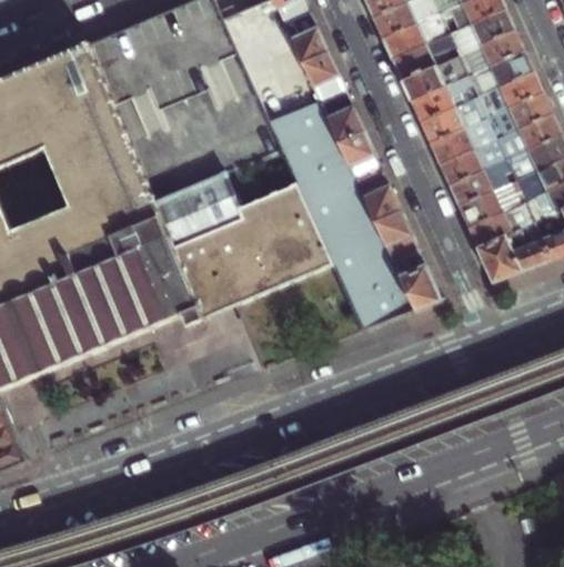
[(0,472),(26,462),(0,404),(0,392),(99,348),(183,314),(187,323),(202,316),(237,302),(330,262),(293,180),(270,125),(214,0),(187,0),(84,44),(51,60),(0,81),(0,472)]
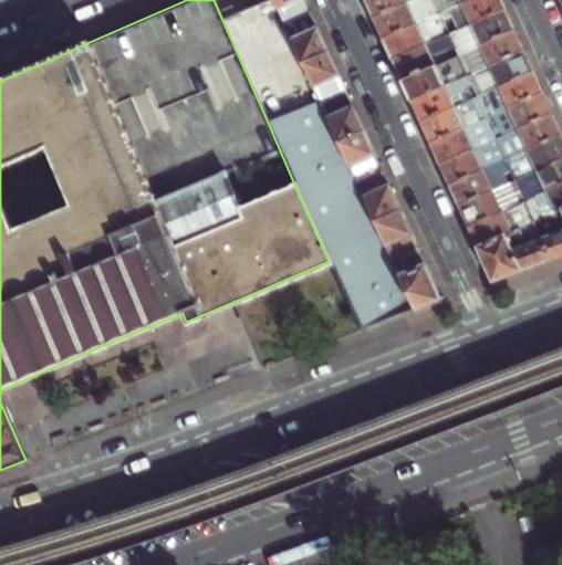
[(0,9),(19,0),(0,0),(0,9)]
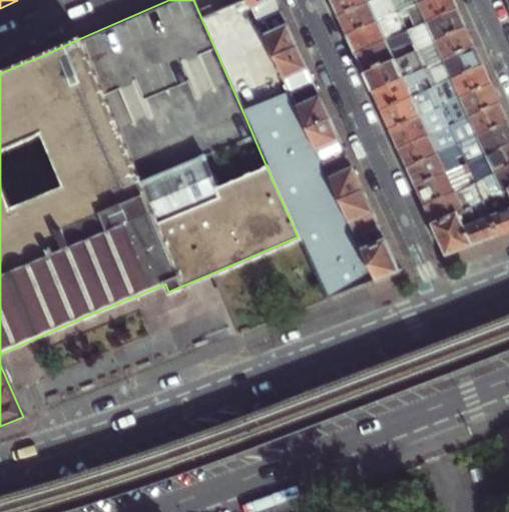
[(237,0),(201,16),(243,113),(289,92),(272,56),(256,20),(245,0),(237,0)]
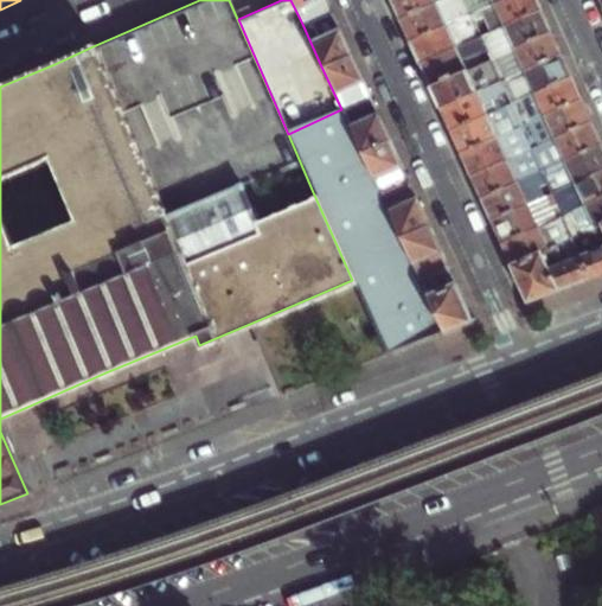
[(290,0),(302,24),(330,11),(325,0),(290,0)]
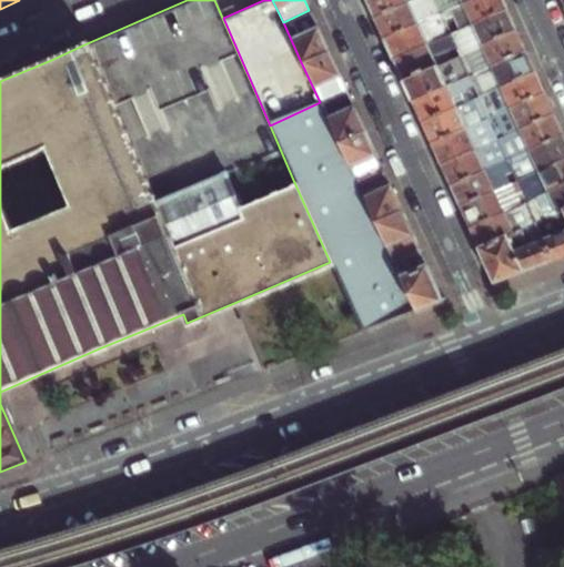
[(373,18),(411,0),(364,0),(369,8),(373,18)]
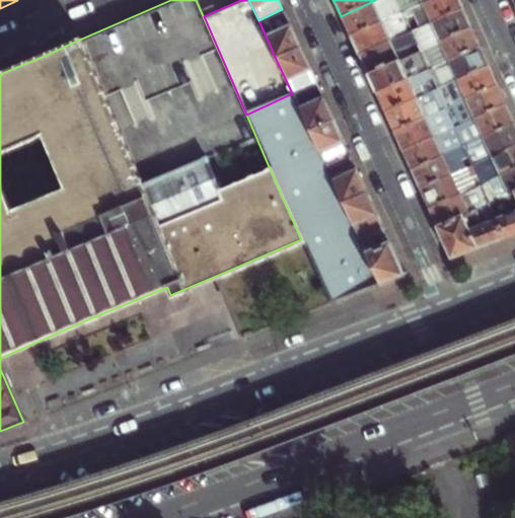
[(349,34),(387,17),(394,14),(400,11),(397,6),(394,0),(375,0),(341,16),(346,28),(349,34)]
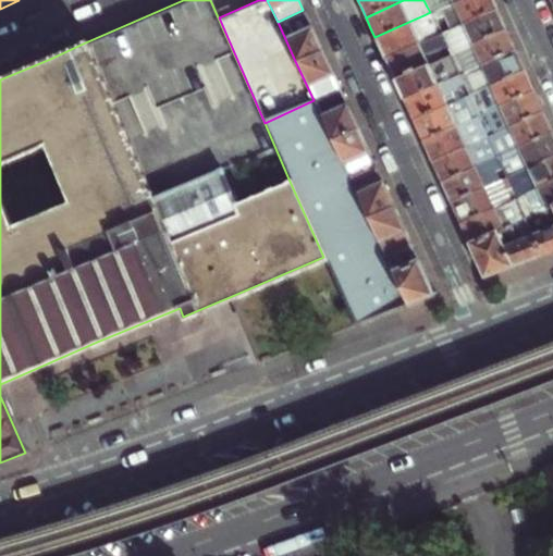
[(490,0),(457,0),(452,2),(435,10),(430,12),(432,19),(442,15),(445,23),(437,27),(439,34),(494,9),(490,0)]
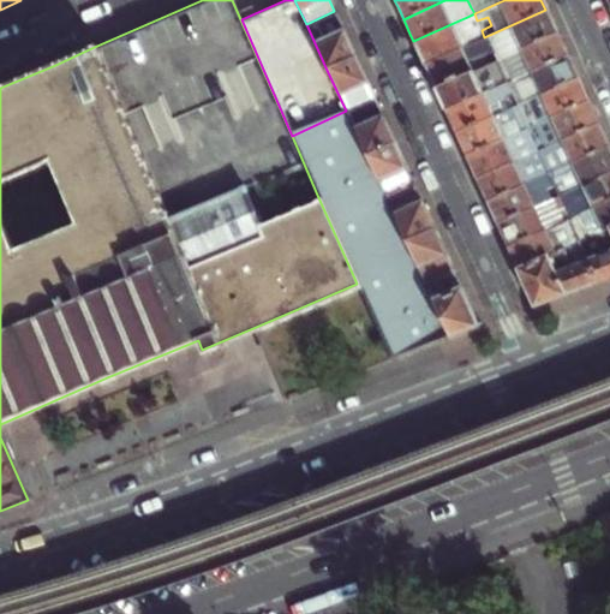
[(508,54),(556,33),(552,25),(545,10),(484,37),(495,59),(501,57),(496,47),(503,45),(508,54)]
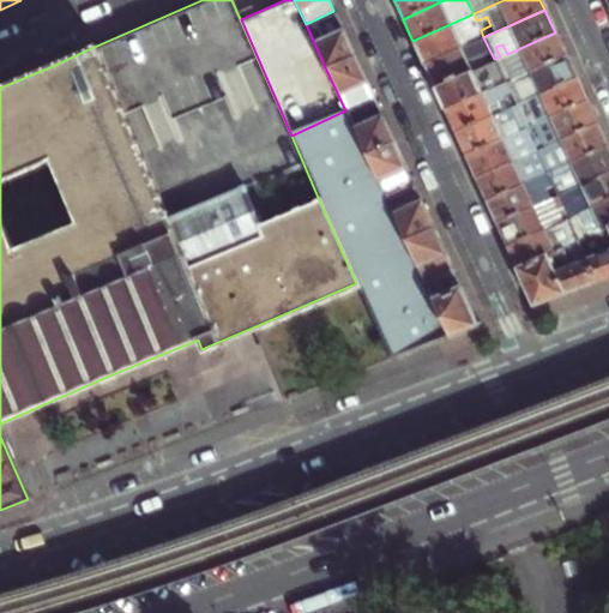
[(333,11),(306,24),(325,67),(353,54),(347,41),(333,11)]
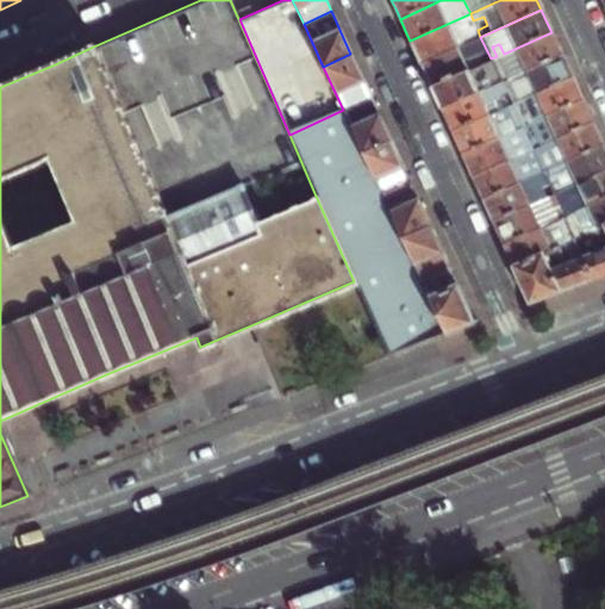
[(420,63),(480,37),(478,30),(473,20),(471,13),(463,17),(455,20),(410,41),(416,55),(420,63)]
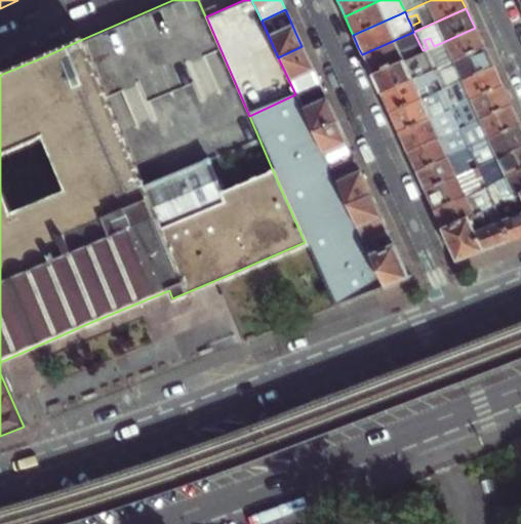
[(481,42),(475,28),(434,46),(428,48),(423,50),(431,71),(483,47),(481,42)]
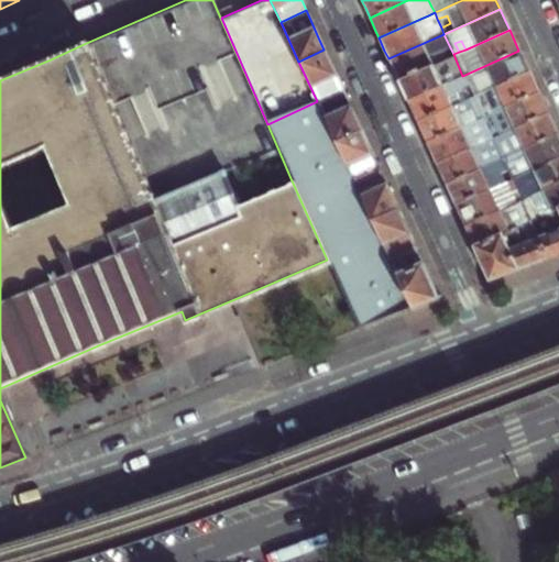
[(453,54),(444,34),(388,58),(394,70),(398,79),(431,64),(427,56),(444,48),(447,57),(453,54)]
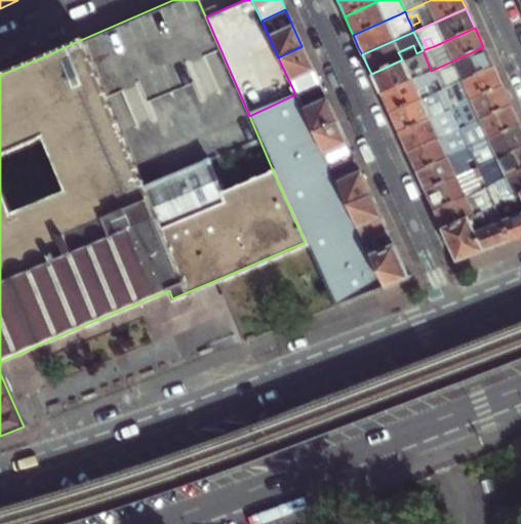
[(312,69),(302,46),(278,57),(295,94),(319,83),(312,69)]
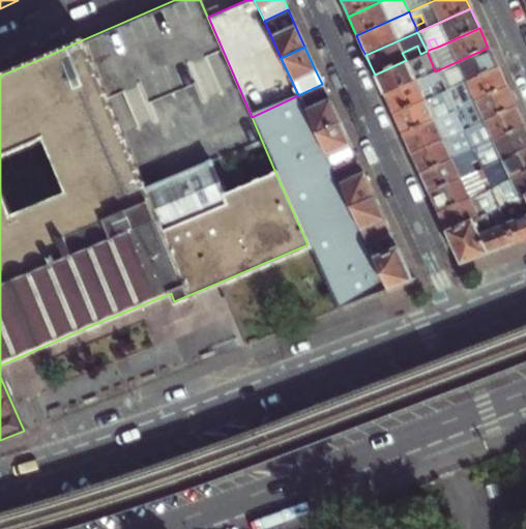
[(444,91),(497,67),(494,61),(488,48),(435,71),(439,80),(441,85),(444,91)]
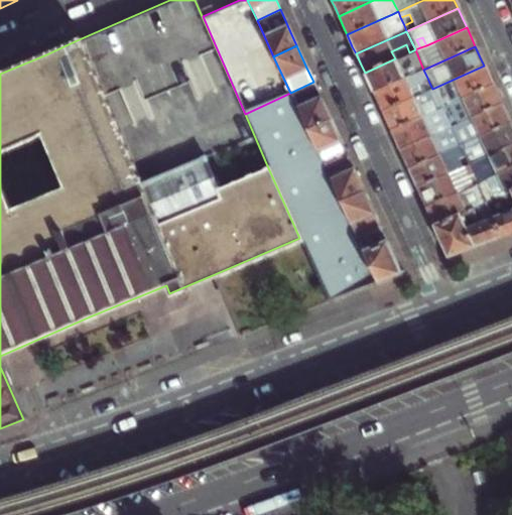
[(399,68),(395,58),(365,73),(371,87),(373,92),(423,70),(415,49),(409,52),(413,60),(399,68)]
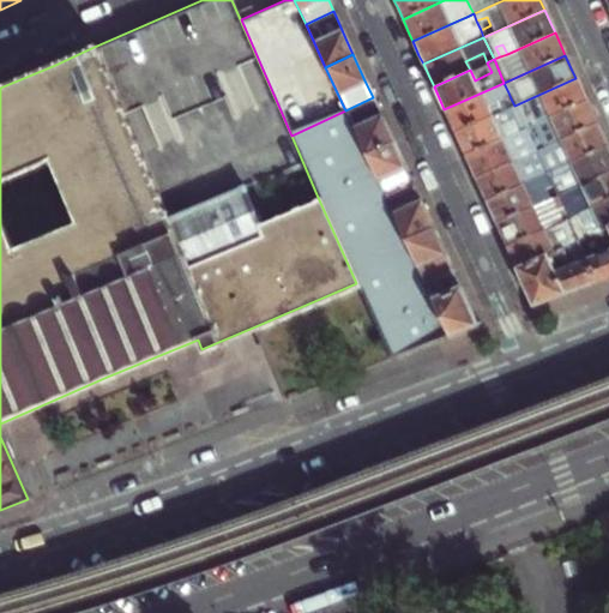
[(487,62),(470,70),(475,80),(492,72),(487,62)]
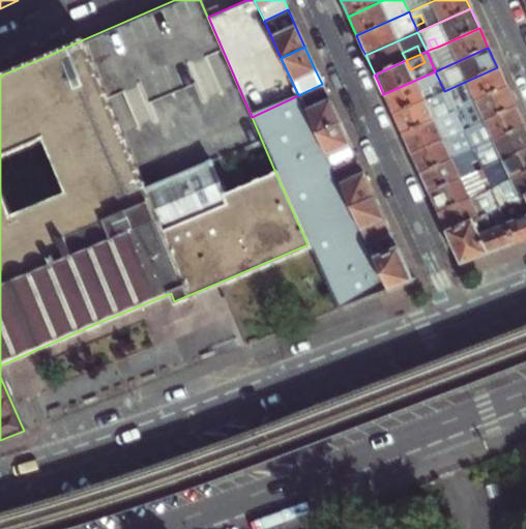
[(453,110),(505,86),(503,81),(497,67),(444,91),(453,110)]
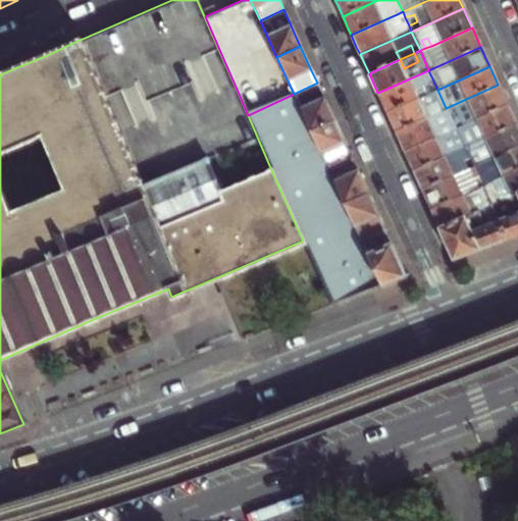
[(386,112),(417,98),(413,90),(427,83),(426,82),(432,79),(428,70),(377,93),(384,108),(386,112)]
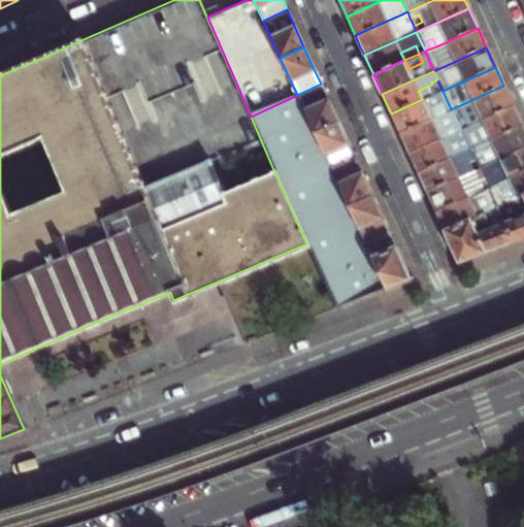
[(331,106),(321,84),(297,95),(314,132),(337,121),(331,106)]
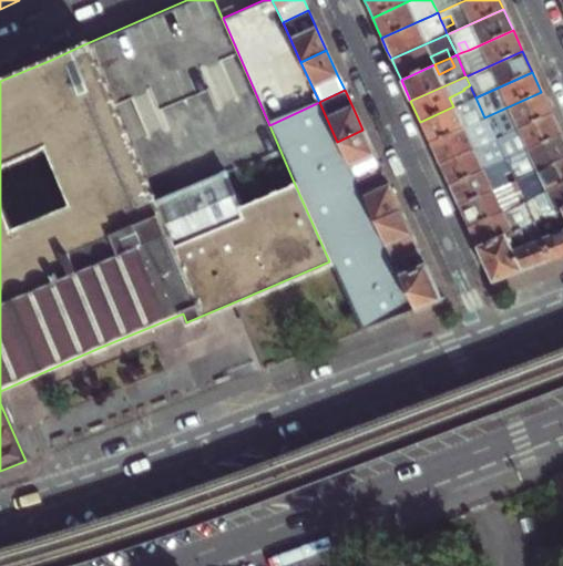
[(476,98),(472,91),(467,93),(469,100),(476,98)]
